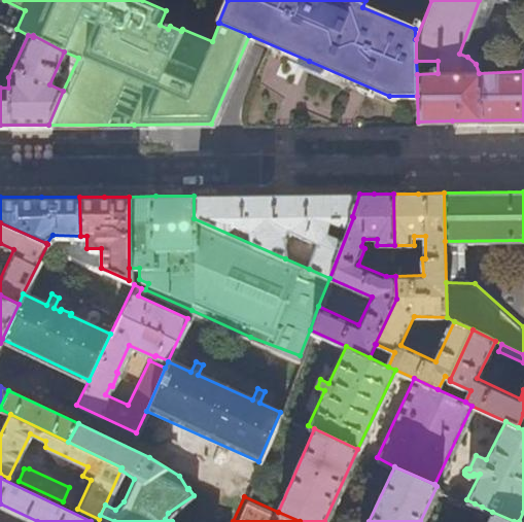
[(479,513),(482,507),(475,503),(472,510),(479,513)]
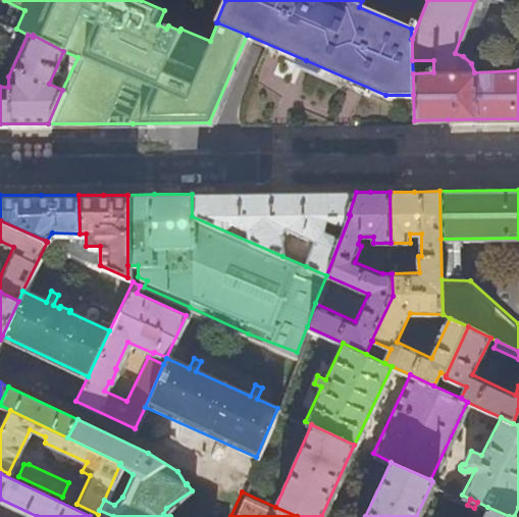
[(509,516),(487,507),(482,516),(509,516)]
